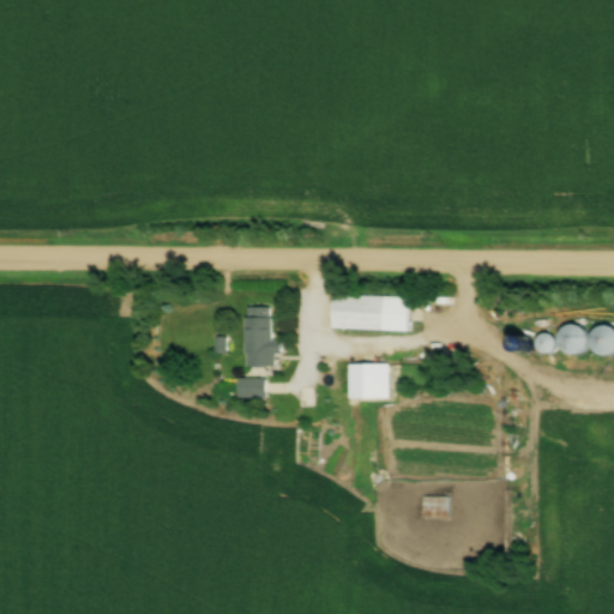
[(385,295),(327,294),(326,330),(384,331),(385,295)]
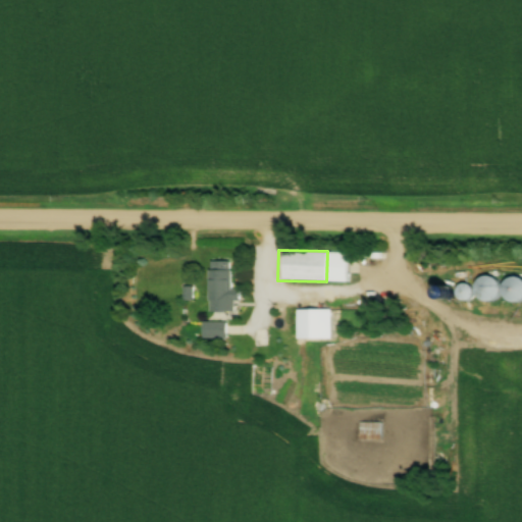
[(205,312),(231,311),(231,303),(239,303),(238,289),(229,289),(229,261),(204,261),(205,312)]
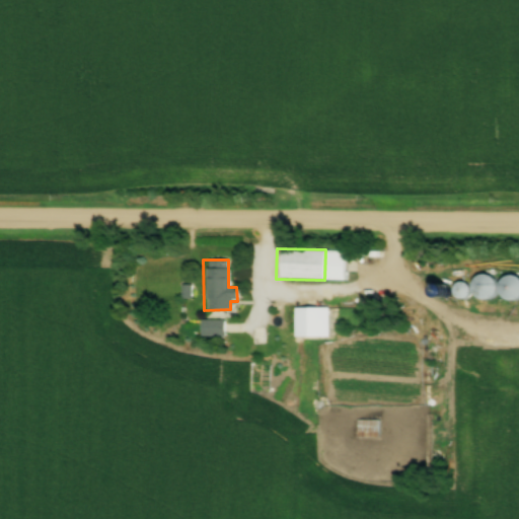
[(518,277),(498,277),(498,300),(518,300),(518,277)]
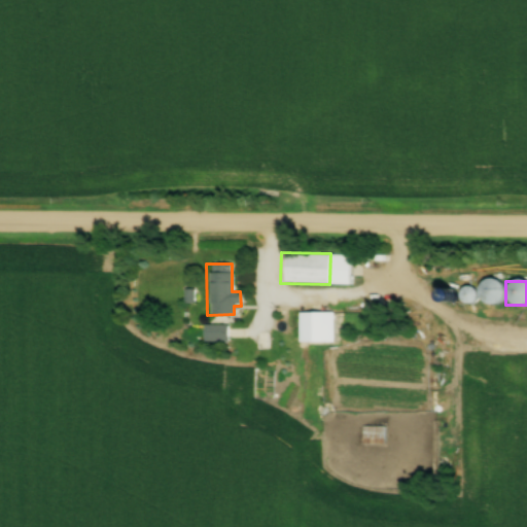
[(330,313),(296,313),(296,343),(330,343),(330,313)]
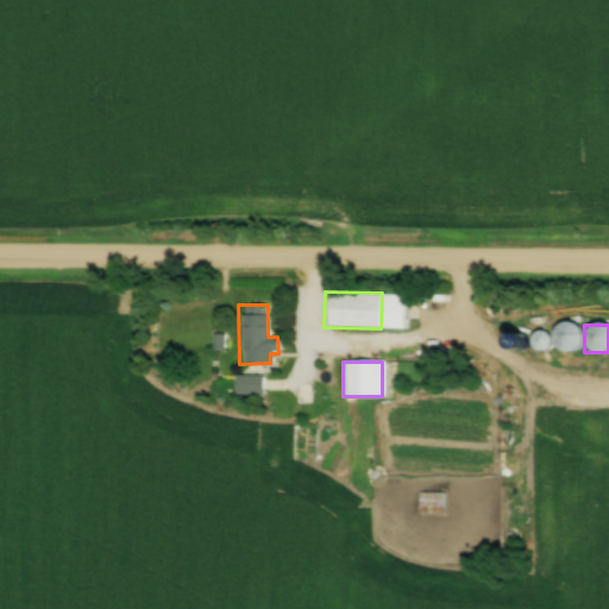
[(261,376),(232,376),(232,396),(261,396),(261,376)]
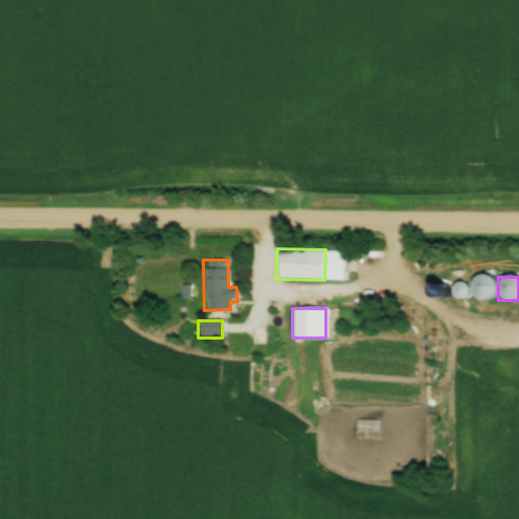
[(354,440),(377,440),(377,421),(354,421),(354,440)]
